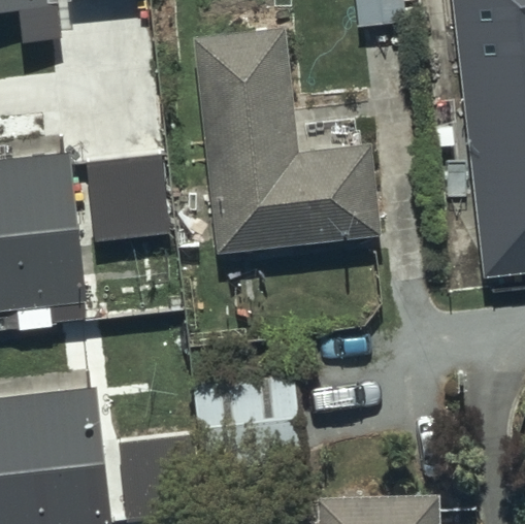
[(0,10),(59,4),(58,0),(0,0),(0,10)]
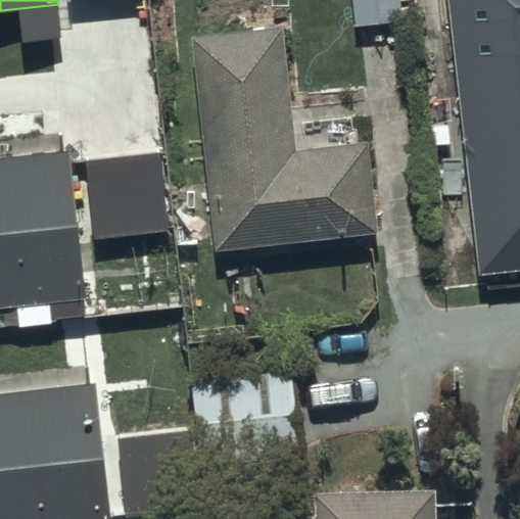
[(418,17),(416,0),(350,0),(353,26),(418,17)]
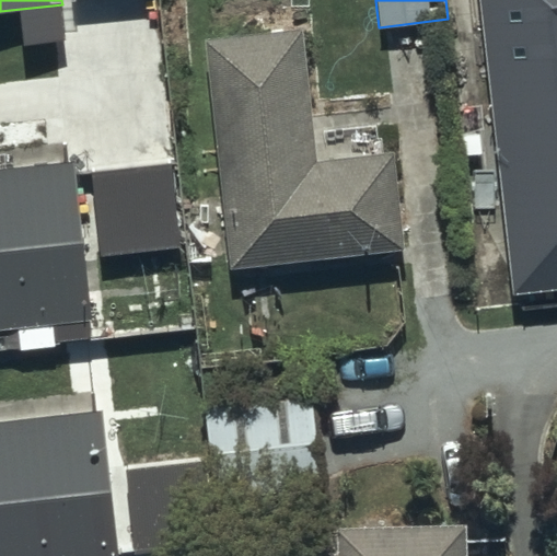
[(478,0),(511,296),(556,290),(556,0),(478,0)]
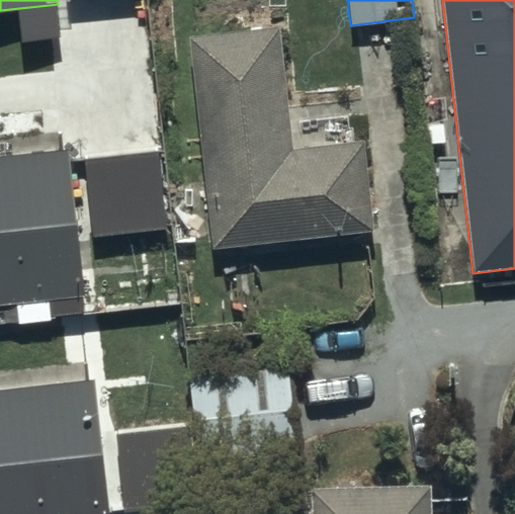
[(211,249),(374,232),(365,140),(293,148),(280,25),(189,34),(211,249)]
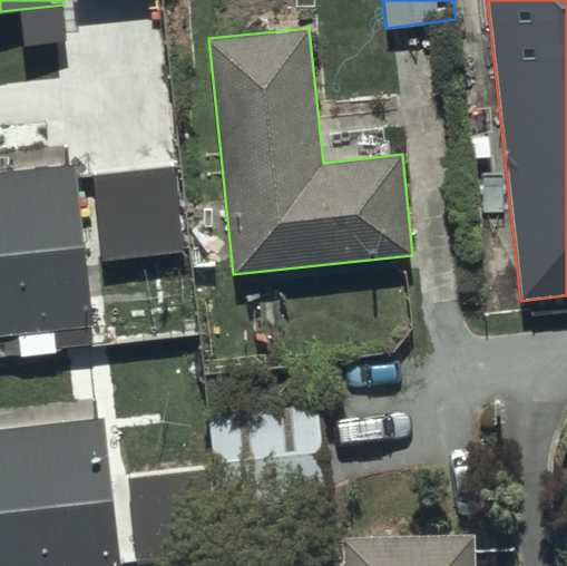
[(76,165),(0,173),(0,334),(93,324),(76,165)]
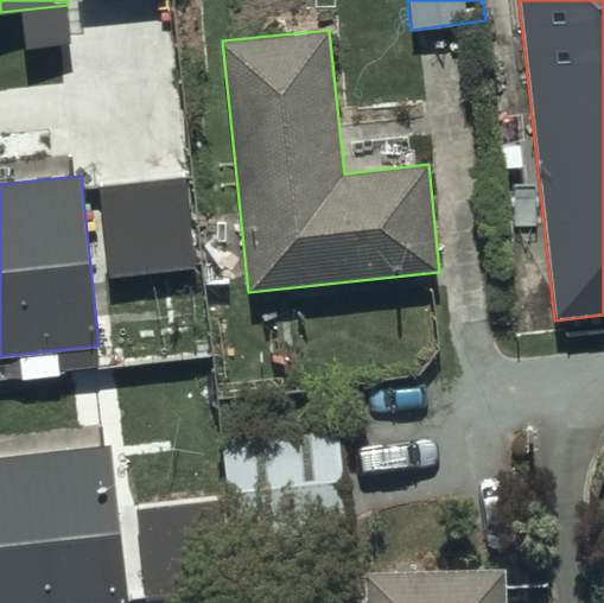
[(109,272),(197,262),(188,176),(100,184),(109,272)]
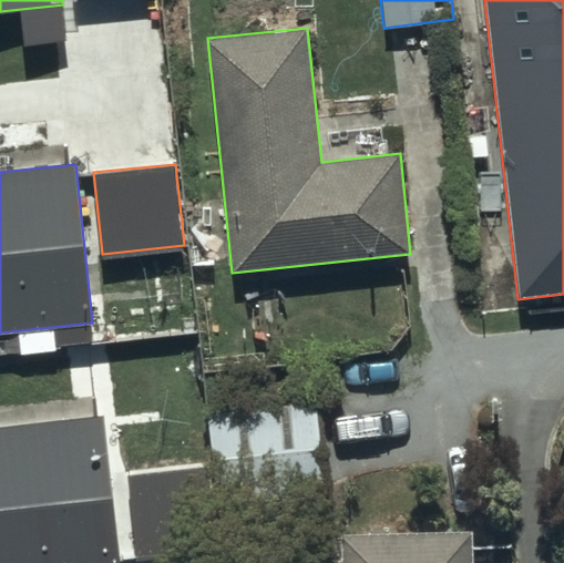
[(318,403),(207,413),(216,500),(326,489),(318,403)]
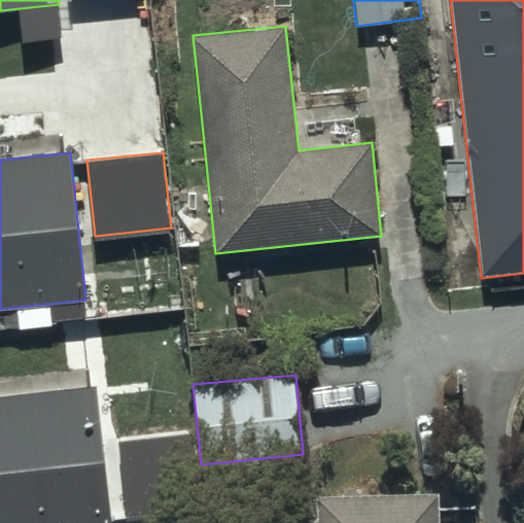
[(111,522),(96,385),(0,396),(0,522),(111,522)]
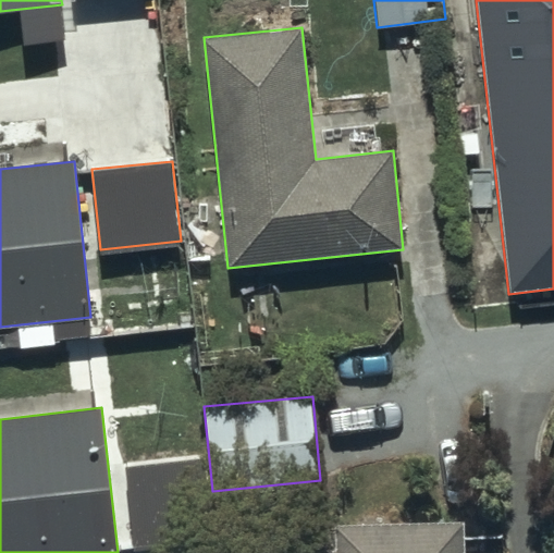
[(202,455),(119,463),(126,544),(210,537),(202,455)]
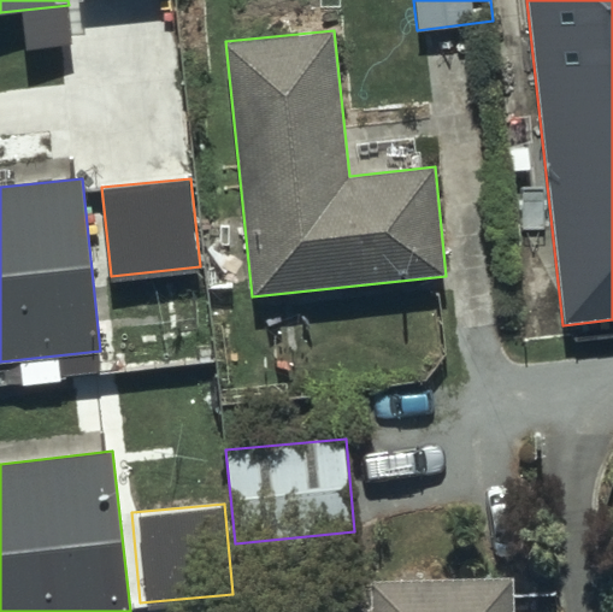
[(514,611),(514,577),(370,580),(370,607),(296,607),(296,611),(514,611)]
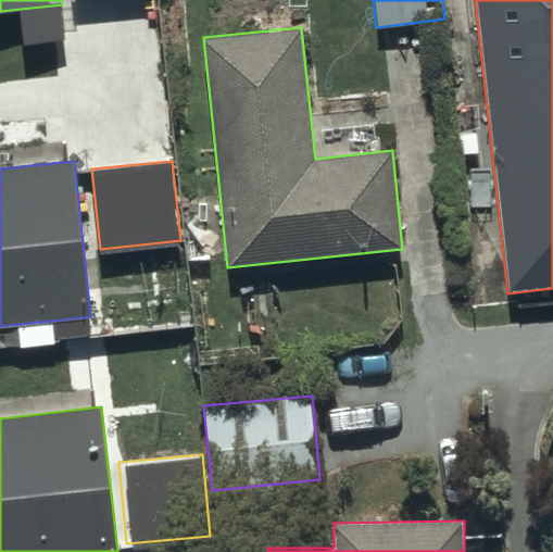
All buildings are outlined.
